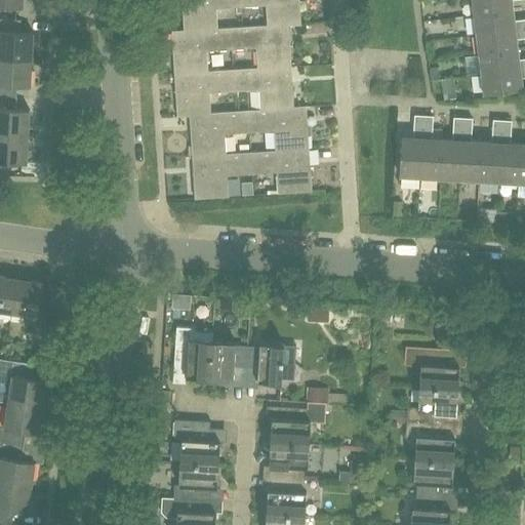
[(217,8),(242,7),(241,0),(182,0),(185,30),(185,31),(218,29),(217,8)]
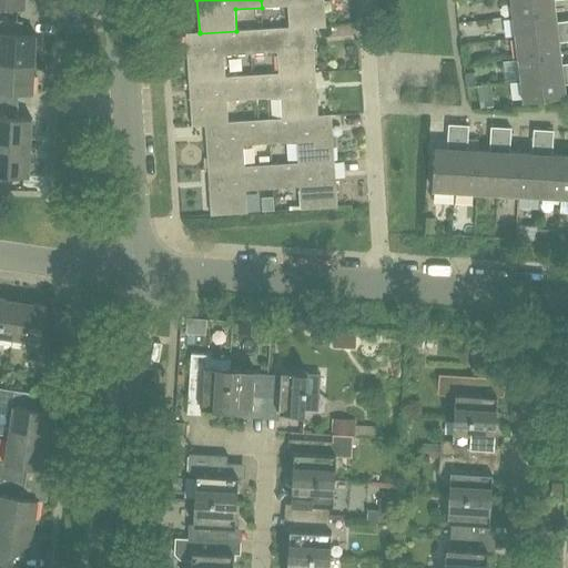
[(313,27),(313,28),(326,27),(324,0),(261,0),(262,8),(288,6),(290,27),(290,28),(313,27)]
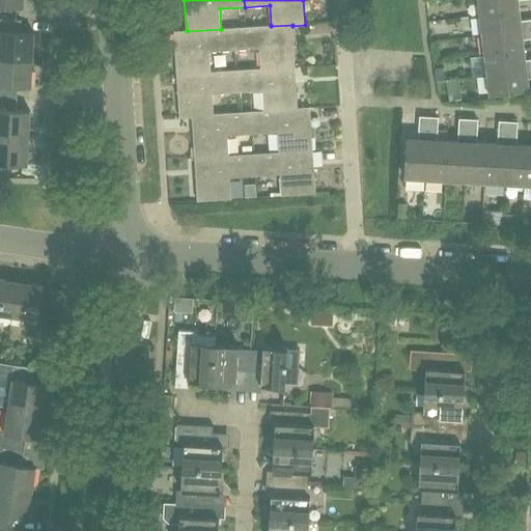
[(477,0),(480,15),(519,10),(518,0),(477,0)]
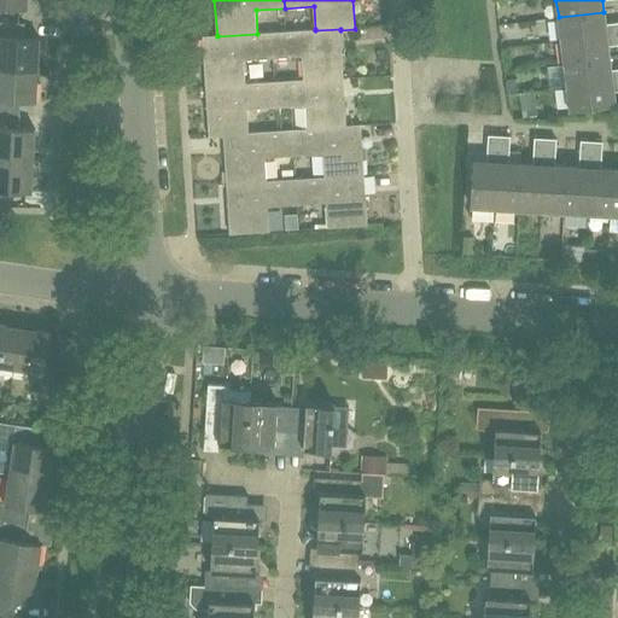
[(561,40),(617,33),(617,22),(606,24),(604,12),(559,17),(561,40)]
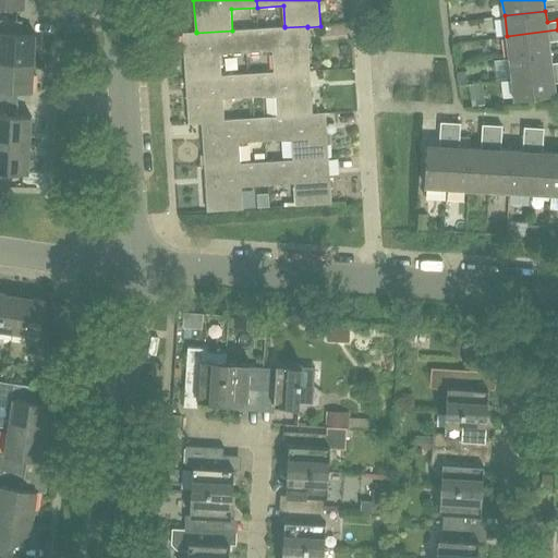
[(0,61),(35,63),(36,35),(22,34),(22,21),(0,20),(0,61)]
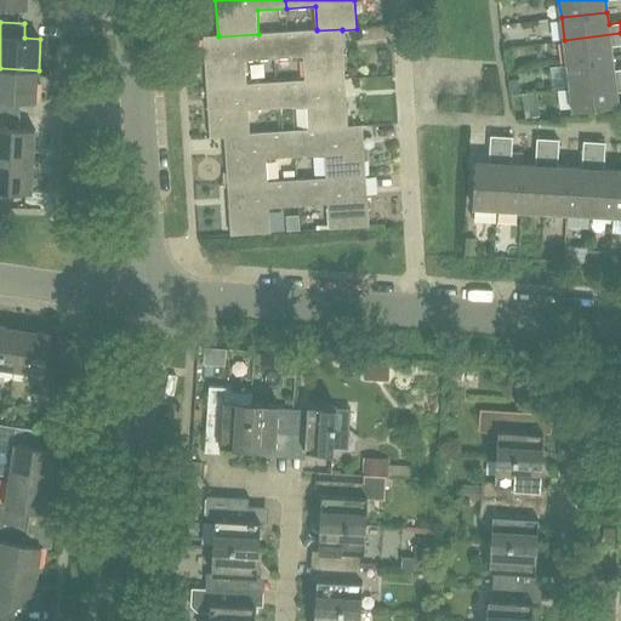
[(345,78),(342,30),(342,29),(317,30),(317,29),(273,33),(274,58),(303,57),(306,80),(345,78)]
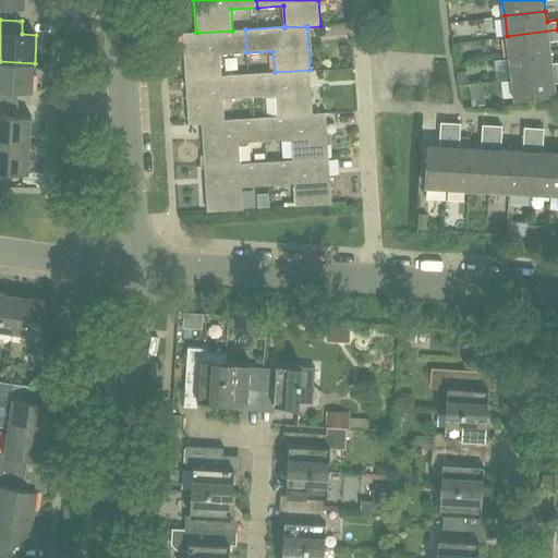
[(220,55),(246,52),(245,29),(232,31),(196,33),(196,32),(183,33),(185,77),(221,75),(220,55)]
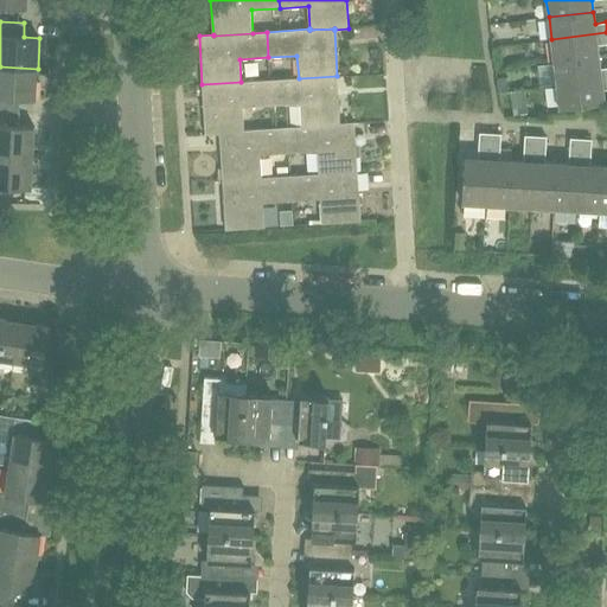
[(554,62),(599,57),(598,45),(606,43),(606,32),(551,39),(554,62)]
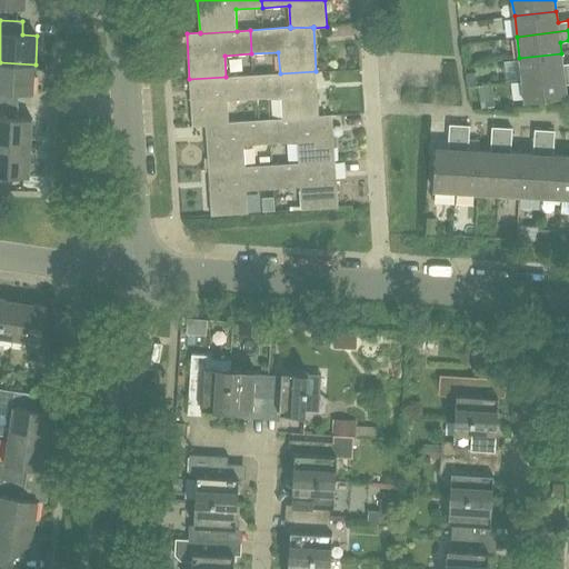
[(522,79),(568,73),(568,63),(562,65),(561,53),(519,58),(522,79)]
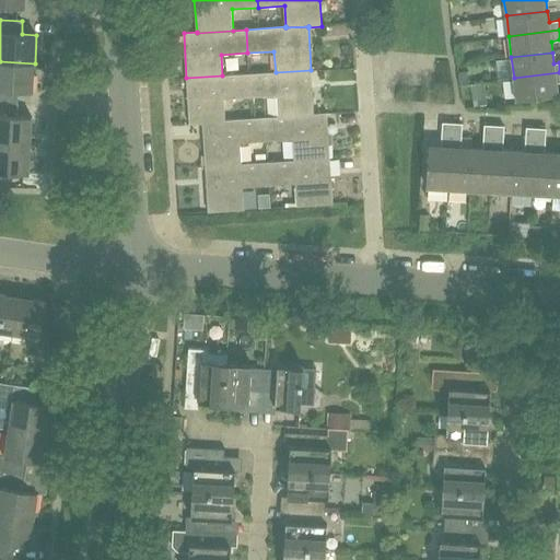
[(33,92),(35,63),(0,61),(0,103),(18,104),(19,91),(33,92)]
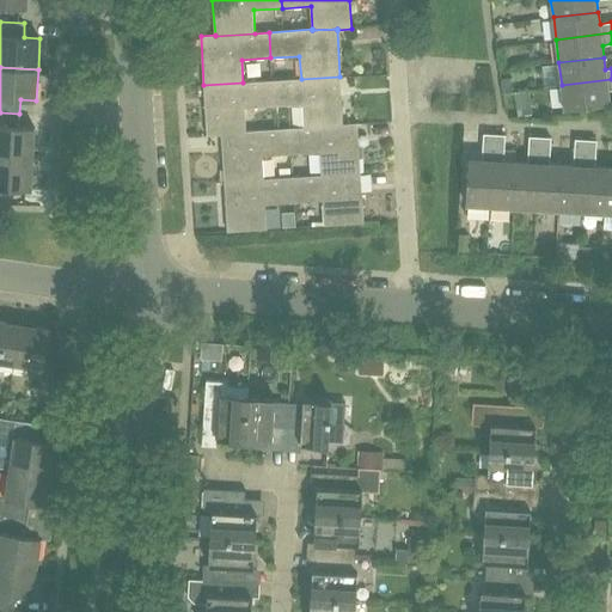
[(343,126),(343,124),(340,77),(301,79),(271,80),(274,106),(303,104),(304,127),(304,128),(343,126)]
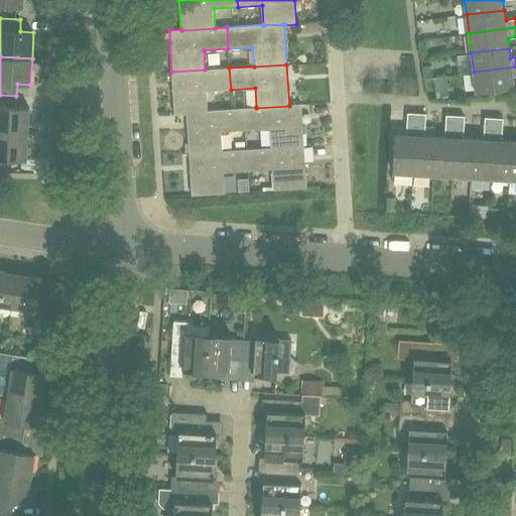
[(515,67),(474,72),(476,92),(514,88),(513,77),(515,76),(515,67)]
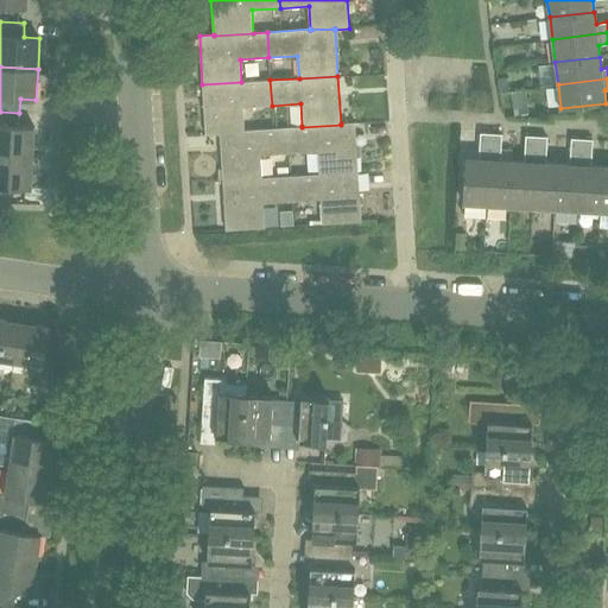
[(244,107),(272,106),(270,80),(241,82),(202,84),(206,134),(220,134),(220,132),(245,131),(244,107)]
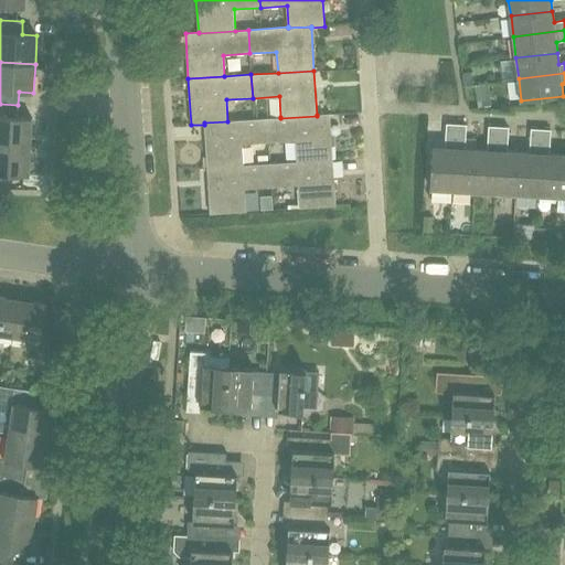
[(488,86),(475,88),(477,103),(490,102),(488,86)]
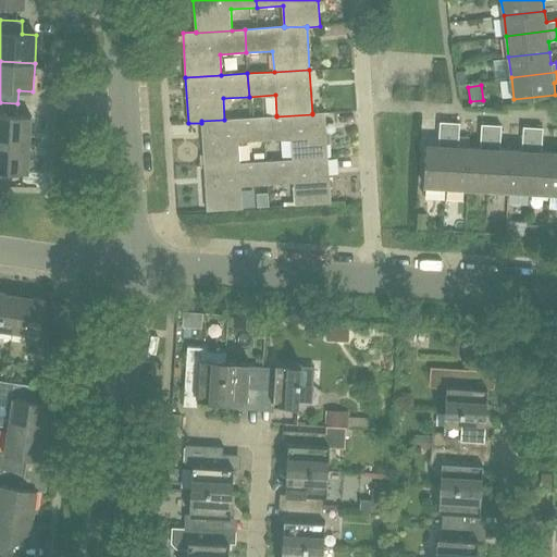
[(0,143),(31,145),(32,116),(16,115),(17,103),(0,102),(0,143)]
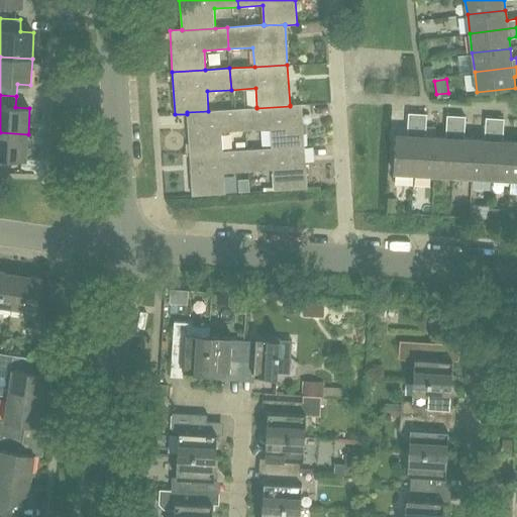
[(272,148),(305,146),(302,104),(290,105),(290,106),(256,108),(256,107),(244,108),(245,130),(271,129),(272,147),(272,148)]
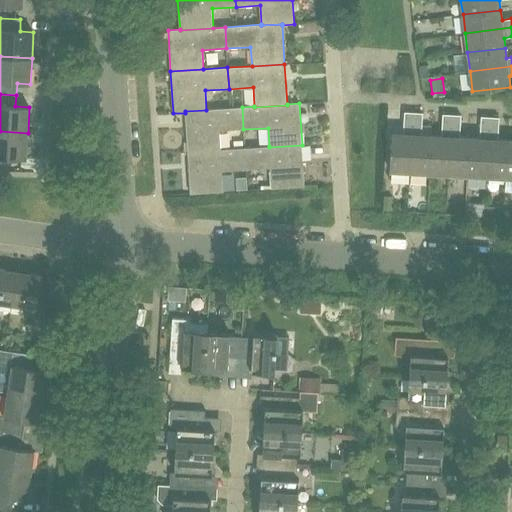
[(219,131),(243,129),(242,107),(206,110),(185,111),(185,113),(188,152),(220,150),(219,131)]
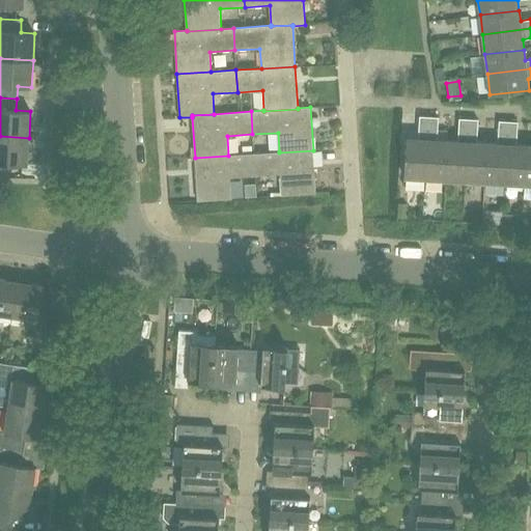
[(425,178),(429,116),(420,116),(418,138),(407,138),(404,177),(425,178)]
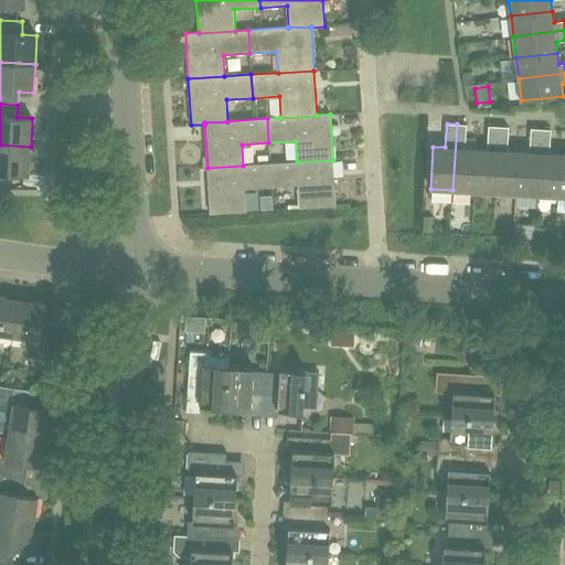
[(473,191),(476,149),(465,149),(467,125),(457,124),(452,190),(473,191)]
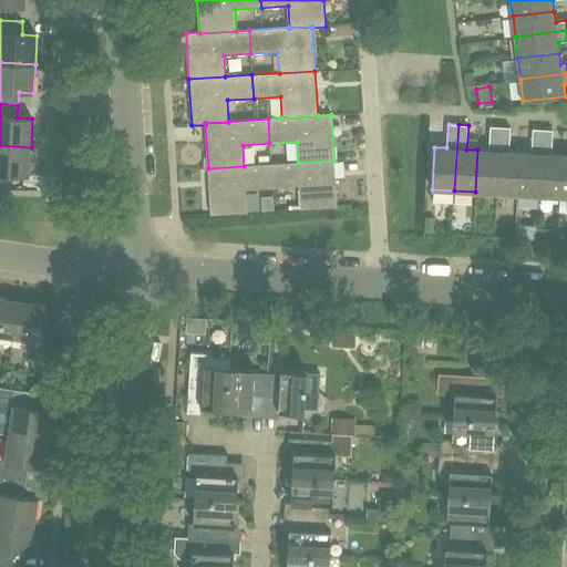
[(496,193),(501,126),(491,126),(490,151),(477,150),(475,192),(496,193)]
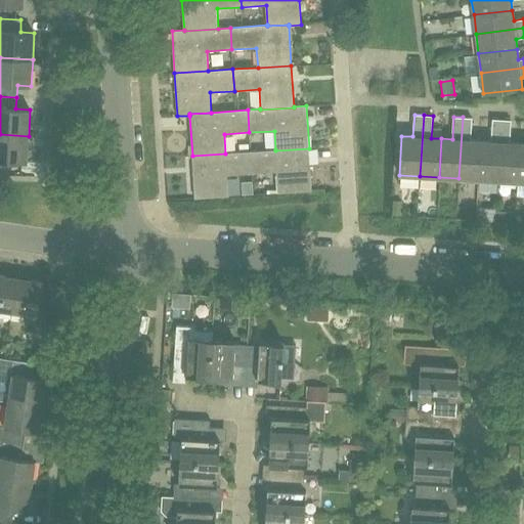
[(479,180),(481,140),(471,140),(472,118),(463,117),(459,178),(479,180)]
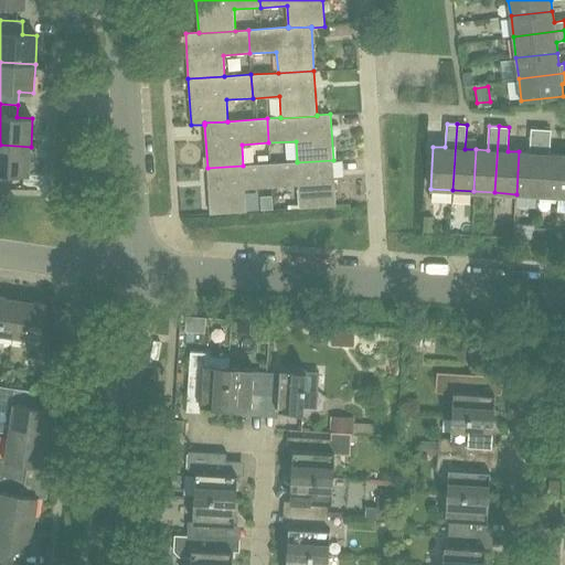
[(537,195),(541,129),(531,128),(530,152),(519,151),(516,194),(537,195)]
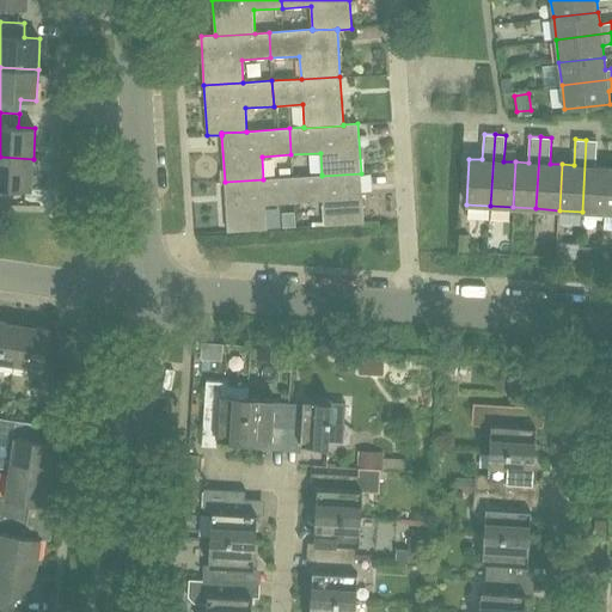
[(605,213),(607,167),(595,166),(597,140),(586,140),(582,212),(605,213)]
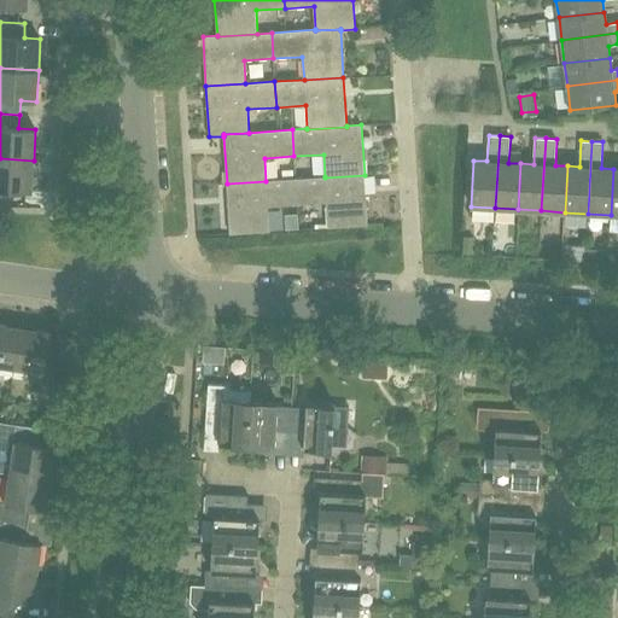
[(34,161),(0,158),(0,190),(31,192),(34,161)]
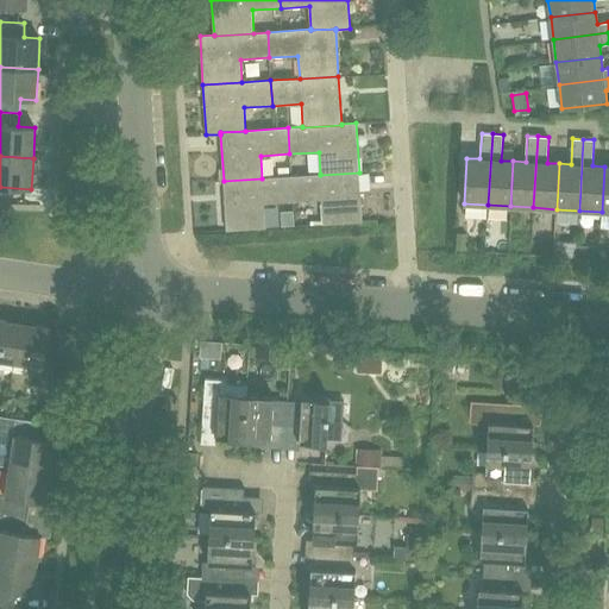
[(292,176),(293,201),(321,200),(322,224),(362,221),(359,173),(320,175),(320,174),(292,176)]
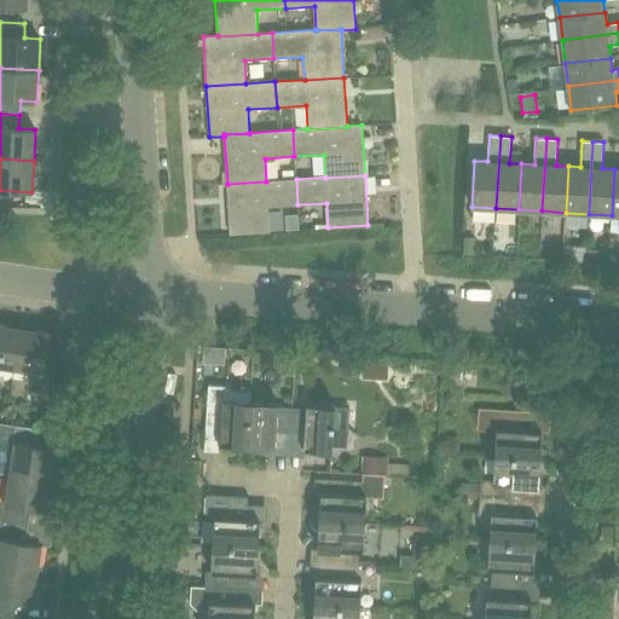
[(268,207),(298,204),(296,179),(266,181),(227,184),(230,233),(270,231),(268,207)]
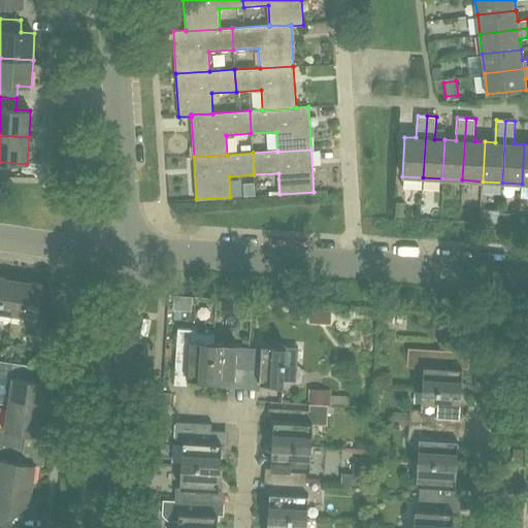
[(405,217),(406,202),(404,202),(397,202),(396,217),(405,217)]
